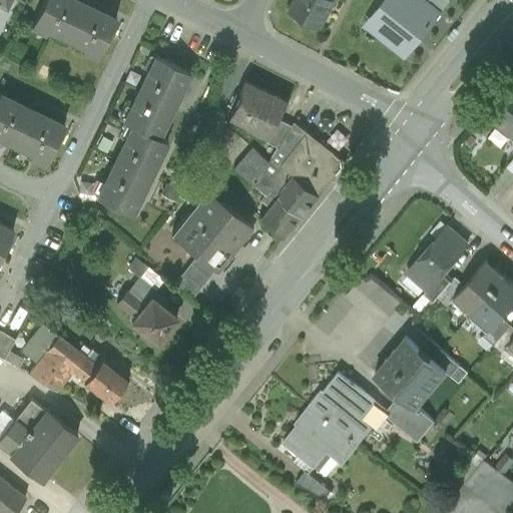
[(116,19),(77,0),(44,0),(31,27),(45,34),(48,28),(85,46),(82,52),(97,58),(116,19)]
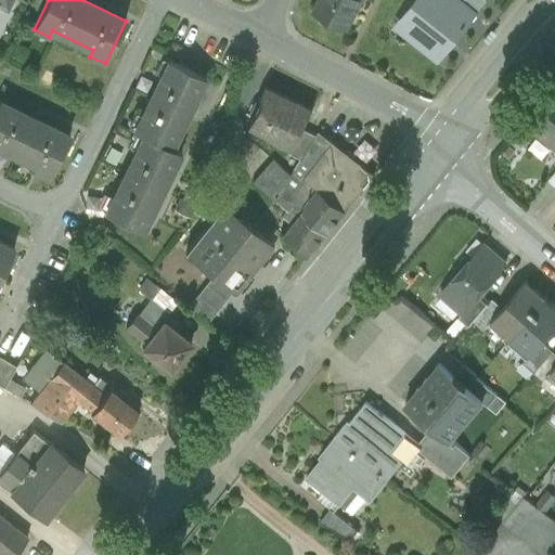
[(320,0),(313,12),(315,13),(318,21),(325,24),(332,22),(346,29),(361,0),(320,0)]
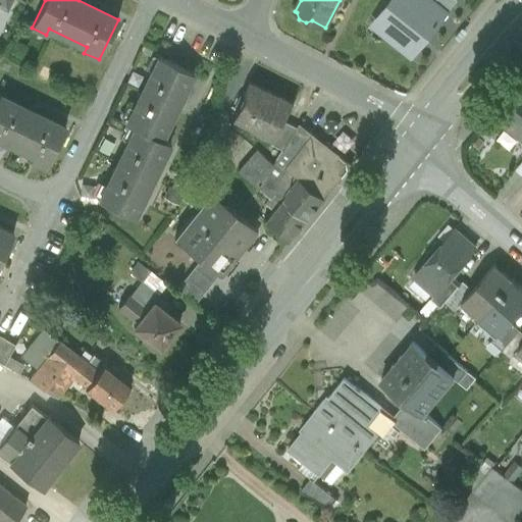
[(448,12),(431,0),(390,0),(379,13),(393,24),(384,35),(412,57),(424,42),(448,12)]
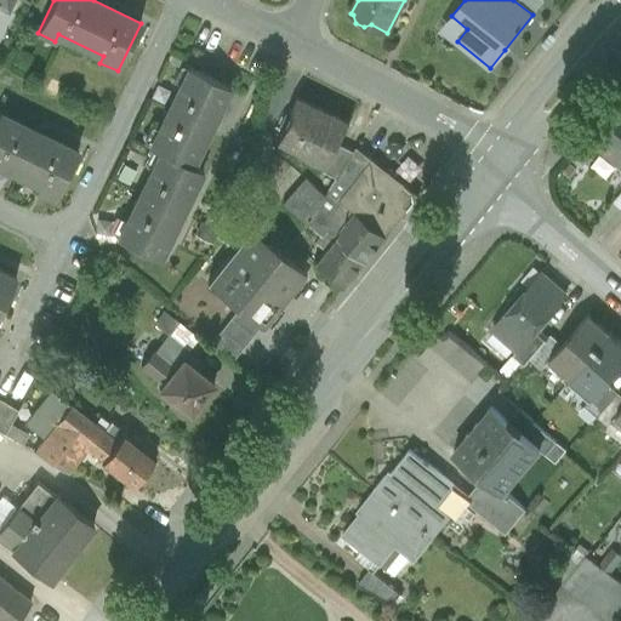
[(195,164),(232,89),(187,68),(148,148),(163,152),(118,240),(160,260),(201,172),(195,164)]
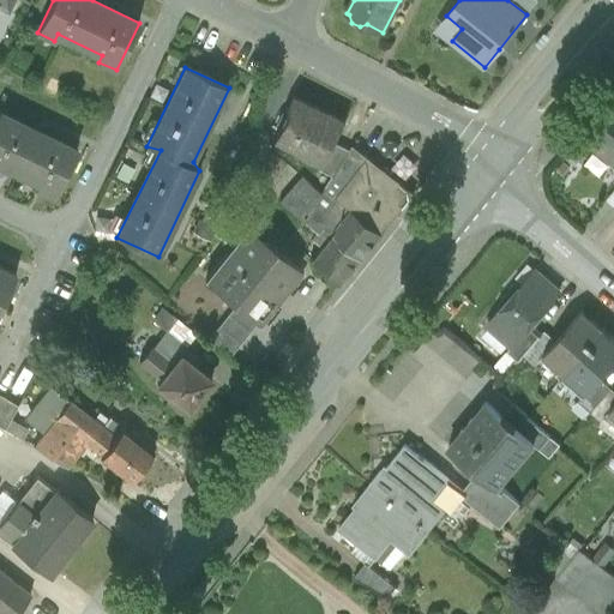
[(344,125),(290,97),(274,138),(324,164),(325,166),(335,144),(344,125)]
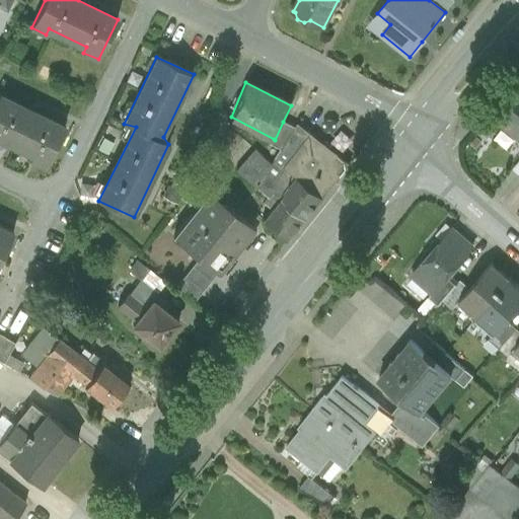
[(63,126),(0,94),(0,93),(0,94),(0,93),(0,138),(32,154),(29,159),(45,166),(65,126),(64,125),(63,126)]
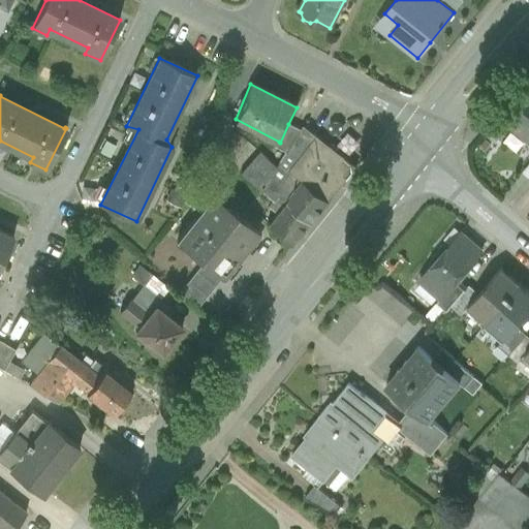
[(528,96),(527,95),(505,122),(528,141),(528,96)]
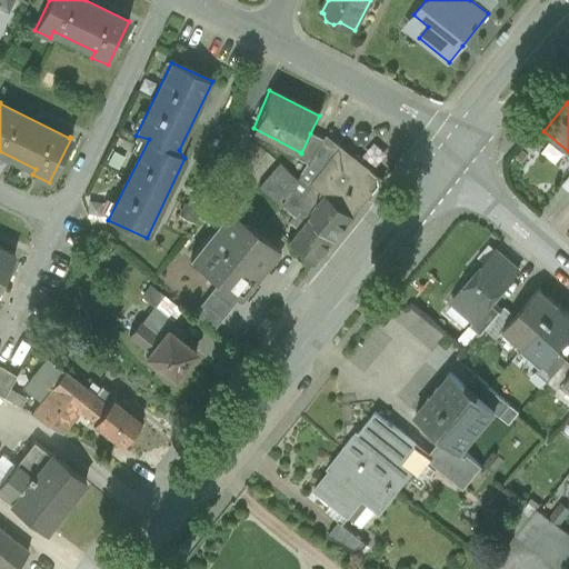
[(323,140),(310,133),(301,153),(300,152),(298,158),(310,162),(323,140)]
